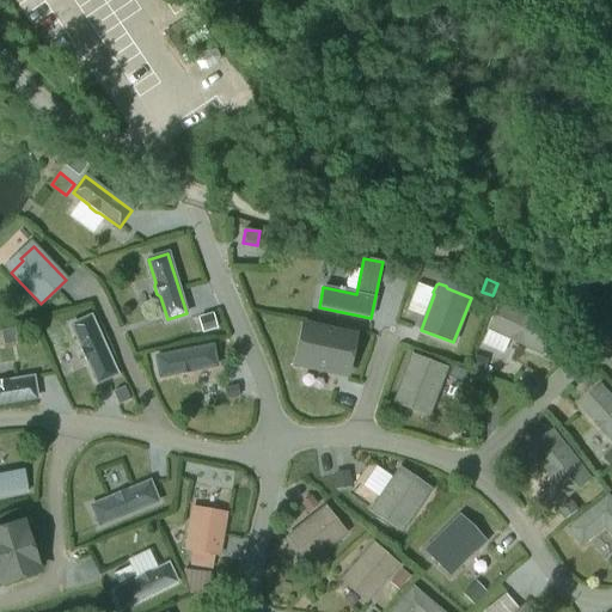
[(558,328),(499,301),(485,330),(545,356),(558,328)]
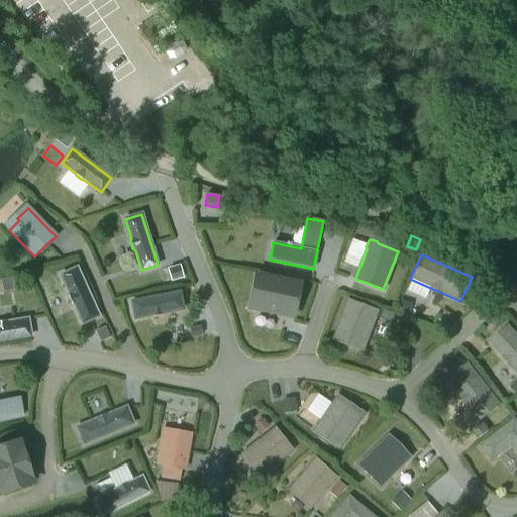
[(180,265),(168,269),(171,281),(183,278),(180,265)]
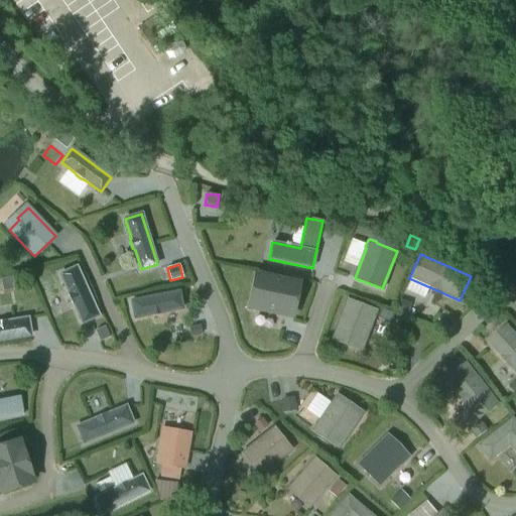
[(77,267),(60,275),(69,293),(69,295),(72,303),(74,304),(83,323),(98,315),(77,267)]
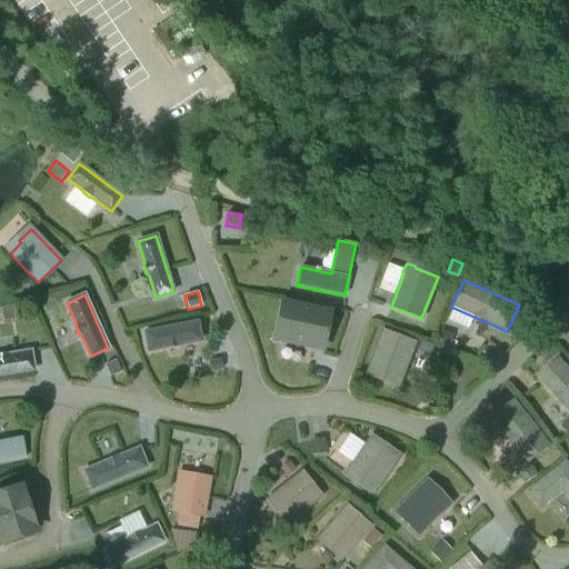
[(13,305),(0,308),(3,321),(17,318),(13,305)]
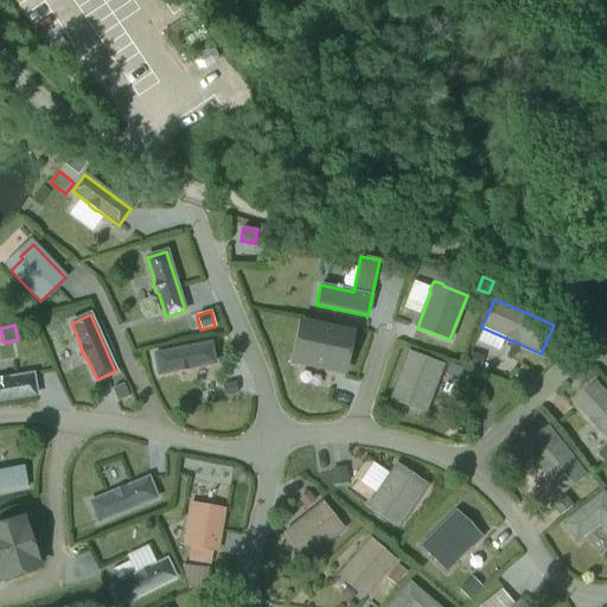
[(302,325),(295,360),(343,370),(350,334),(302,325)]
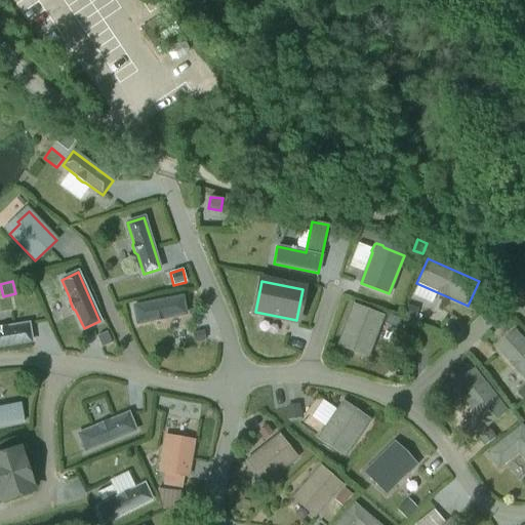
[(183,297),(133,307),(137,324),(153,320),(156,321),(163,320),(165,318),(186,314),(183,297)]
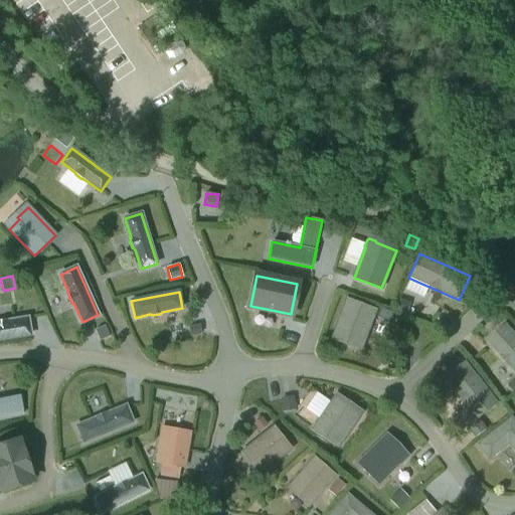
[(346,298),(330,339),(361,351),(377,310),(346,298)]
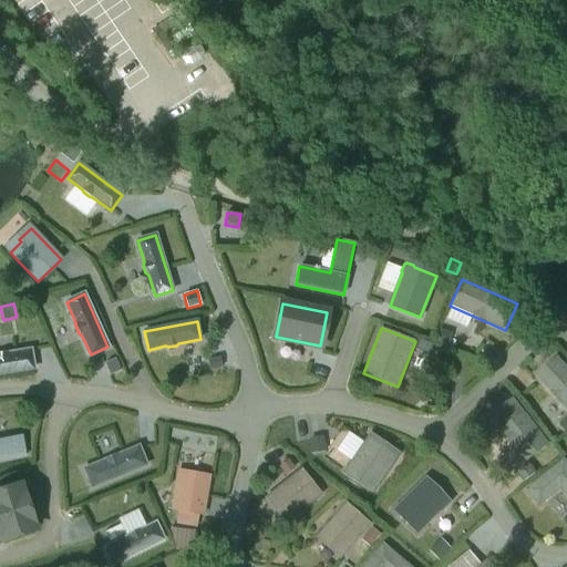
[(435,341),(447,347),(452,334),(440,329),(435,341)]
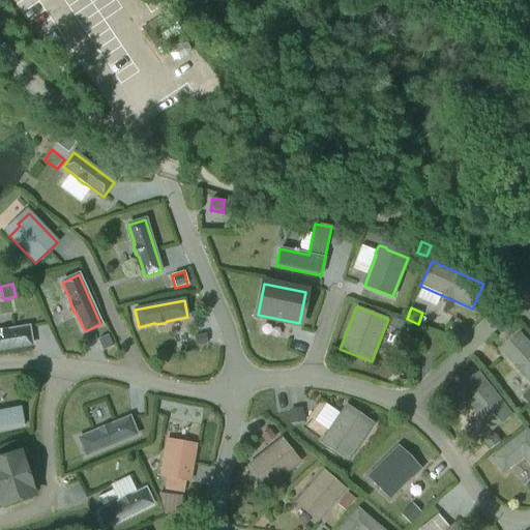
[(404,322),(392,317),(389,327),(401,331),(404,322)]
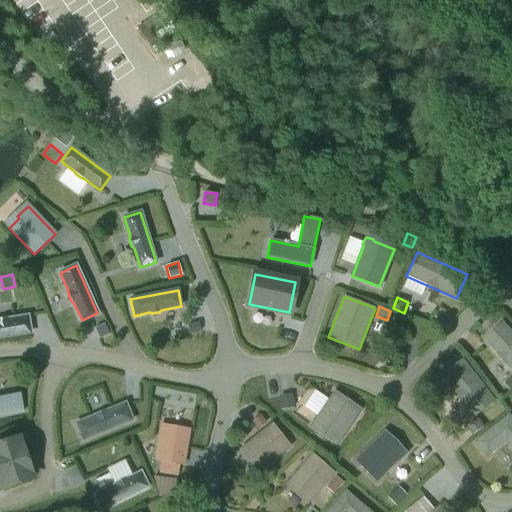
[(0,338),(30,333),(28,316),(8,320),(6,318),(0,319),(0,338)]
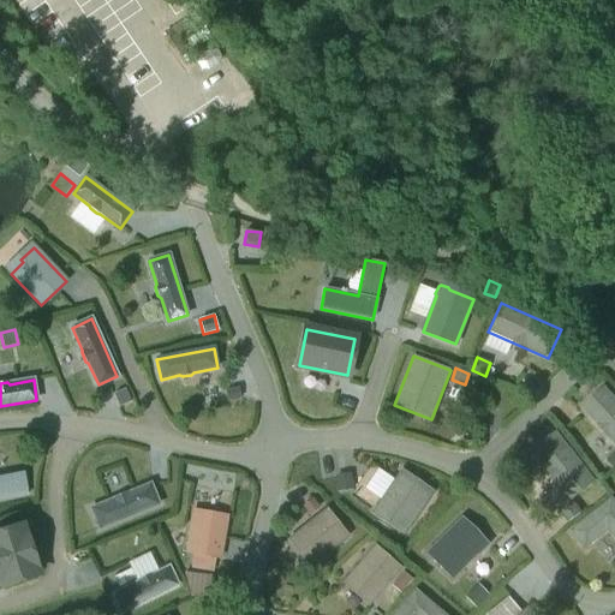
[(238,387),(225,389),(227,401),(240,399),(238,387)]
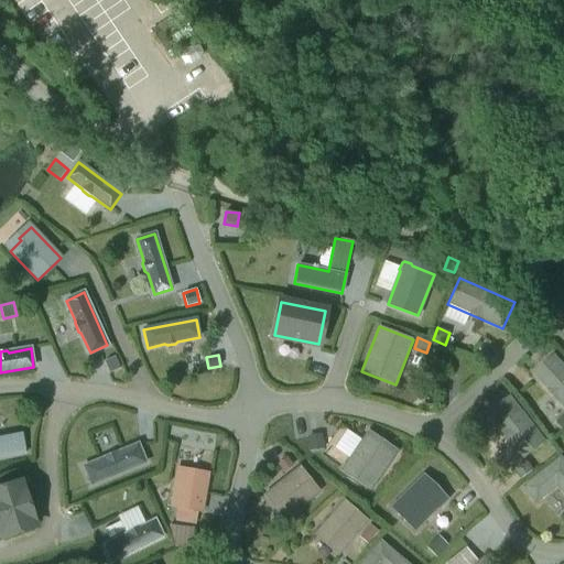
[(563,364),(555,355),(533,375),(563,408),(563,364)]
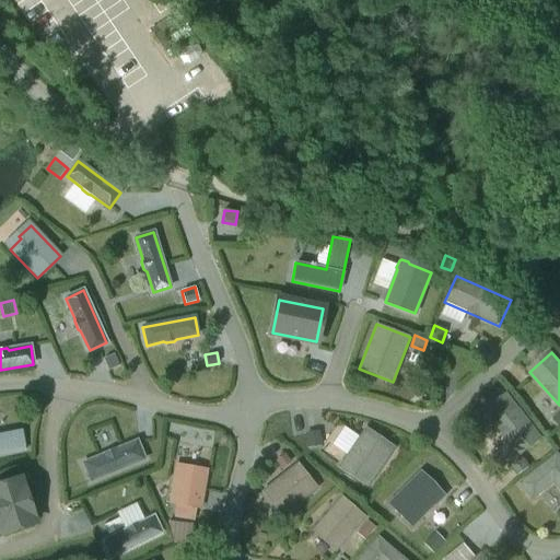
[(114,353),(104,359),(109,372),(120,368),(114,353)]
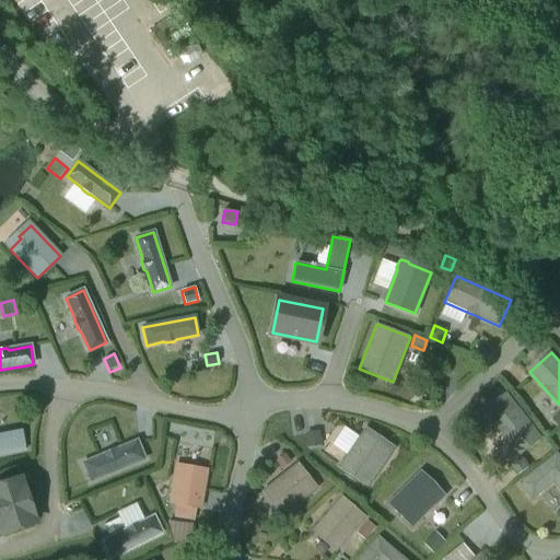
[(543,439),(508,393),(483,411),(520,457),(543,439)]
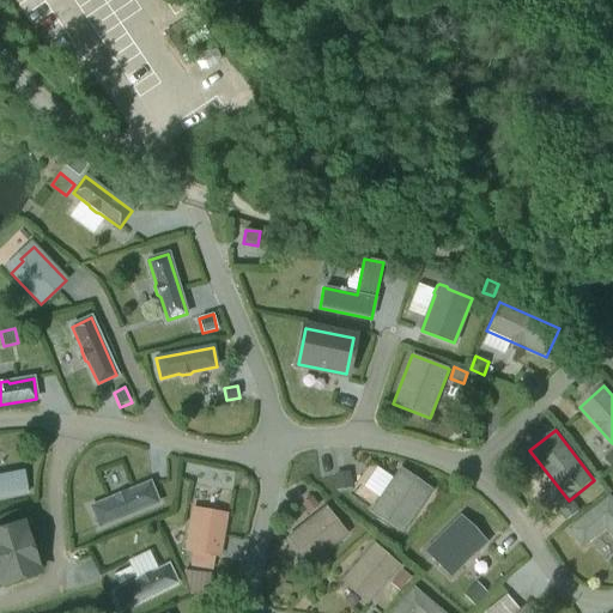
[(434,491),(400,468),(370,513),(404,534),(434,491)]
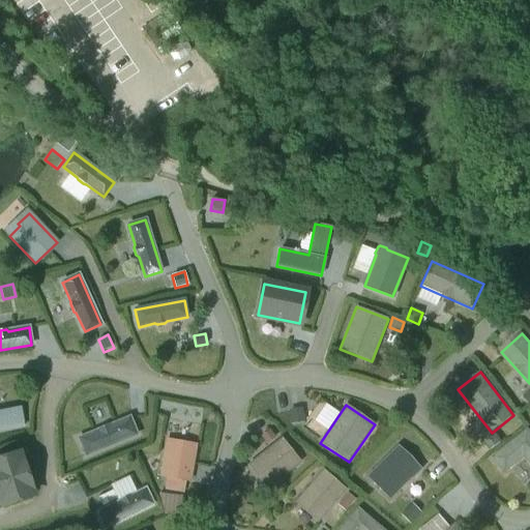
[(0,431),(24,427),(20,408),(4,411),(5,413),(0,413),(0,431)]
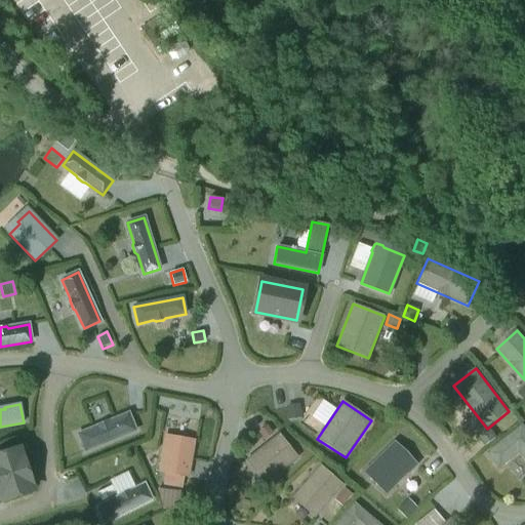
[(299,404),(286,406),(287,419),(300,417),(299,404)]
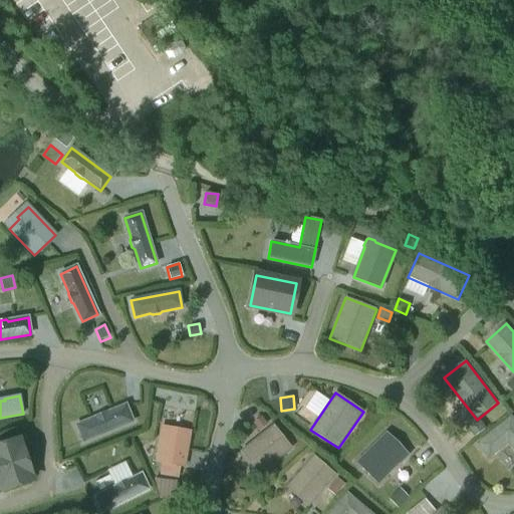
[(95,418),(76,426),(83,442),(133,422),(125,406),(107,413),(104,413),(96,416),(95,418)]
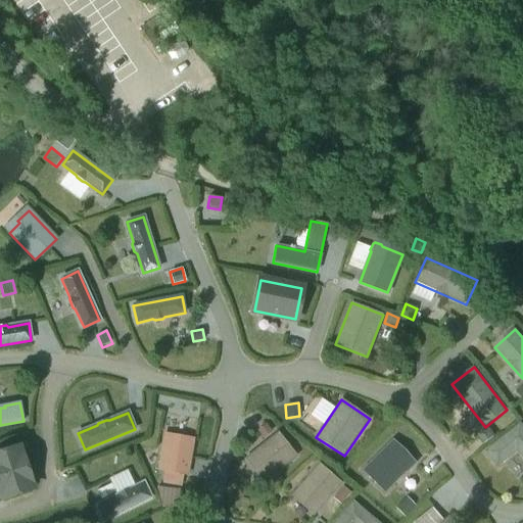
[(522,425),(521,423),(485,450),(498,468),(518,453),(522,459),(522,425)]
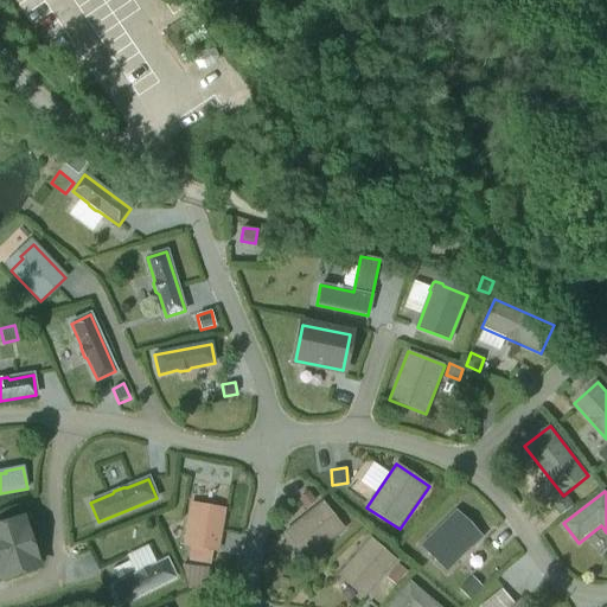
[(308,492),(299,500),(305,509),(315,500),(308,492)]
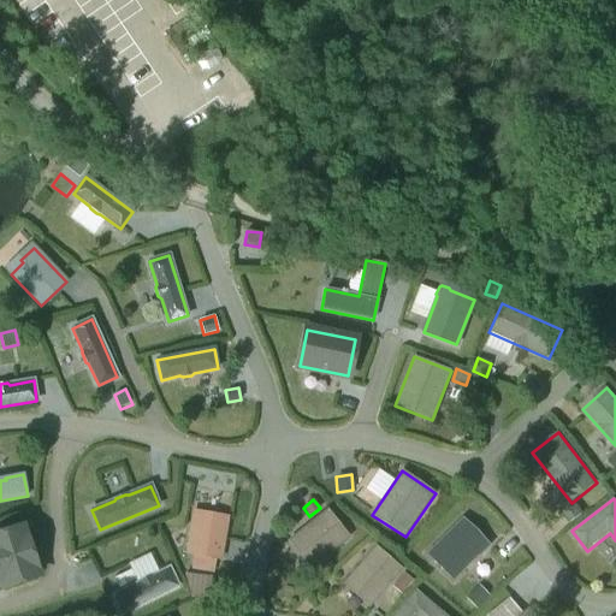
[(576,503),(563,513),(570,522),(584,513),(576,503)]
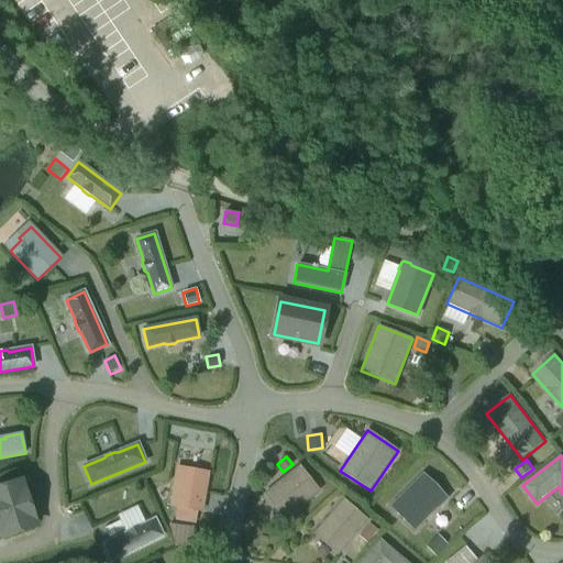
[(299,465),(263,495),(284,520),(319,492),(299,465)]
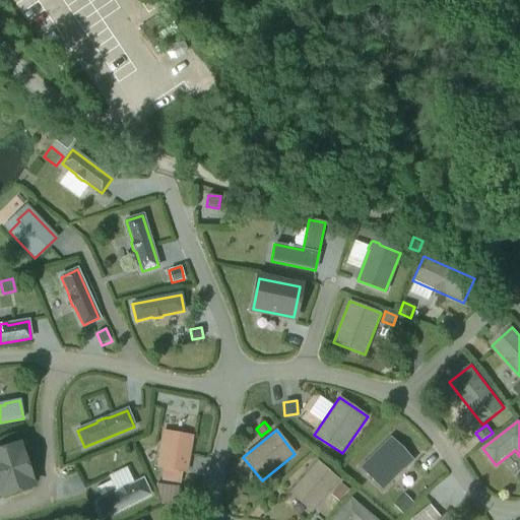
[(189,437),(169,433),(167,444),(161,444),(157,467),(165,468),(163,480),(180,482),(182,471),(186,472),(189,452),(187,451),(189,437)]
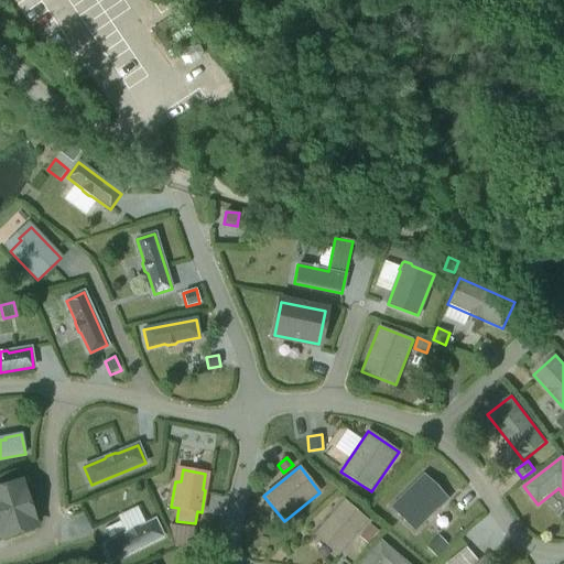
[(423,475),(390,508),(414,532),(448,499),(423,475)]
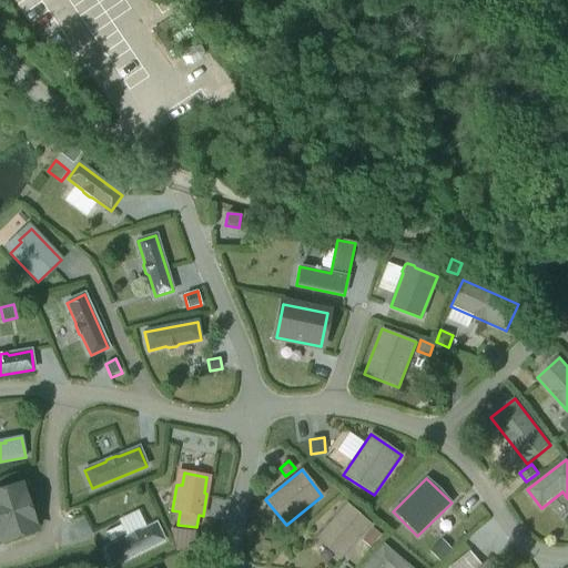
[(20,488),(0,494),(0,531),(2,540),(34,530),(20,488)]
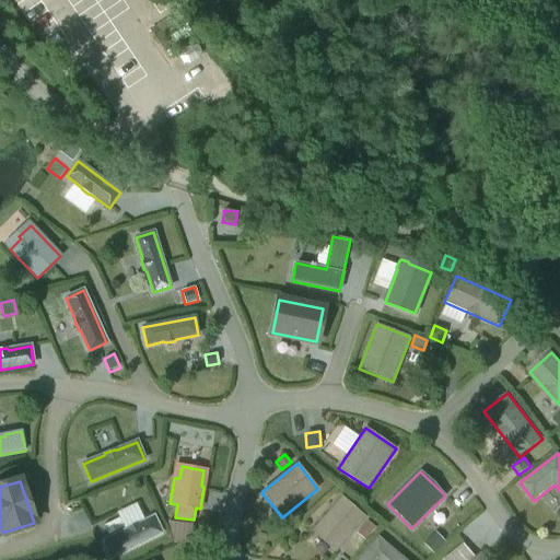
[(366,517),(341,497),(311,532),(336,553),(366,517)]
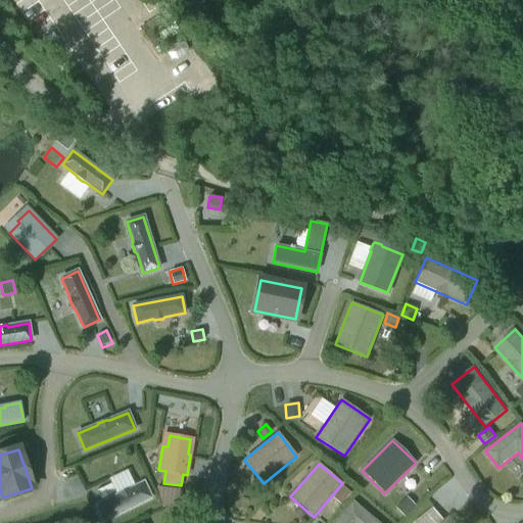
[(117,494),(96,505),(103,521),(151,497),(144,482),(129,489),(127,488),(120,492),(117,494)]
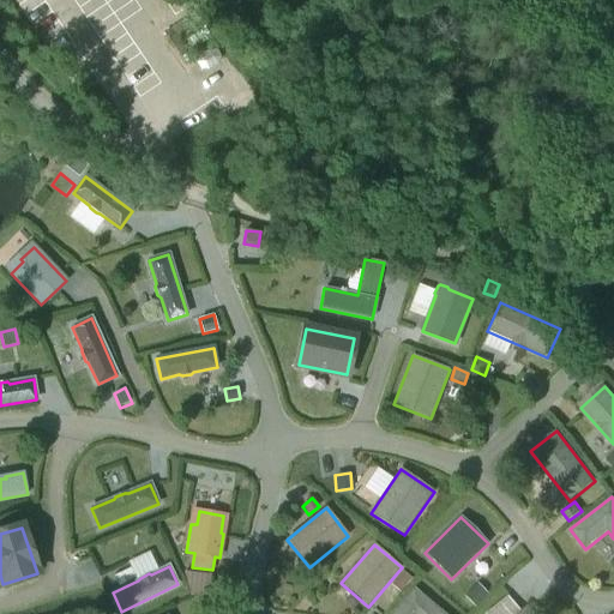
[(131,569),(114,577),(119,587),(136,578),(131,569)]
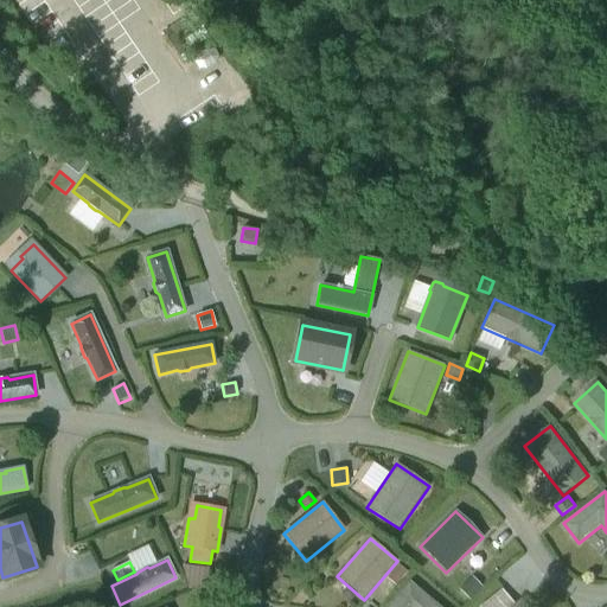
[(209,568),(181,564),(189,590),(208,582),(209,568)]
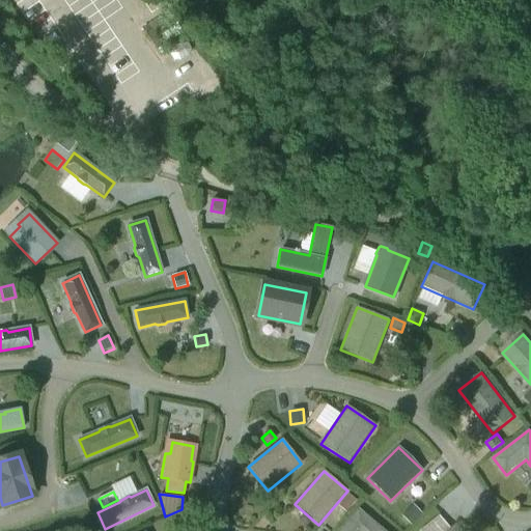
[(339,507),(345,512),(356,500),(350,495),(339,507)]
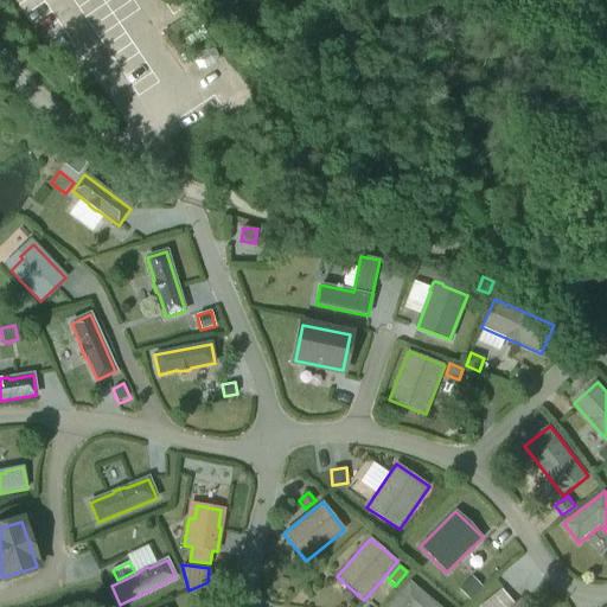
[(459,589),(470,600),(483,587),(472,576),(459,589)]
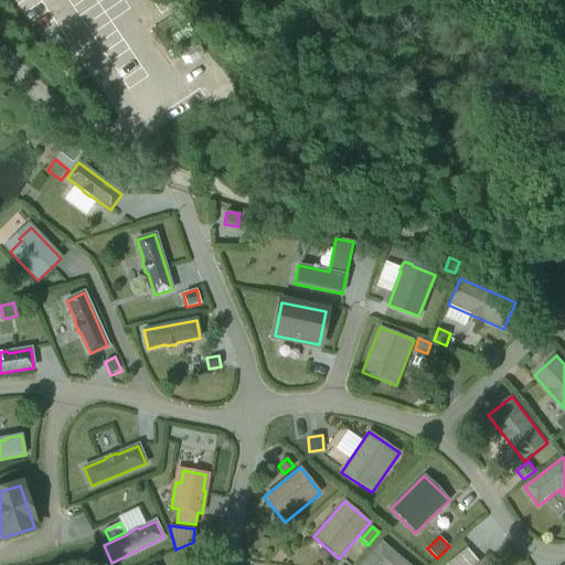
[(408,564),(381,541),(360,564),(408,564)]
